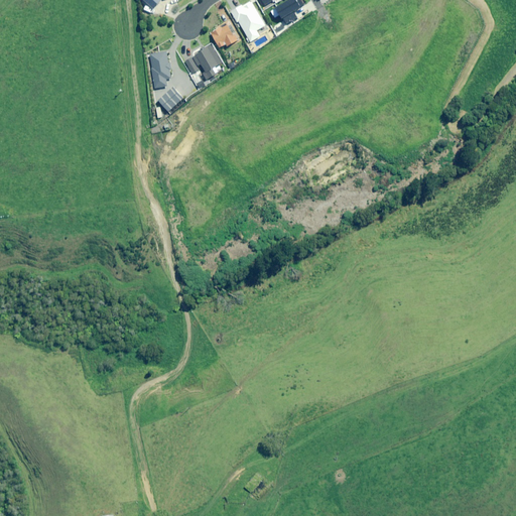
[(143,6),(149,13),(163,0),(142,0),(146,3),(143,6)]
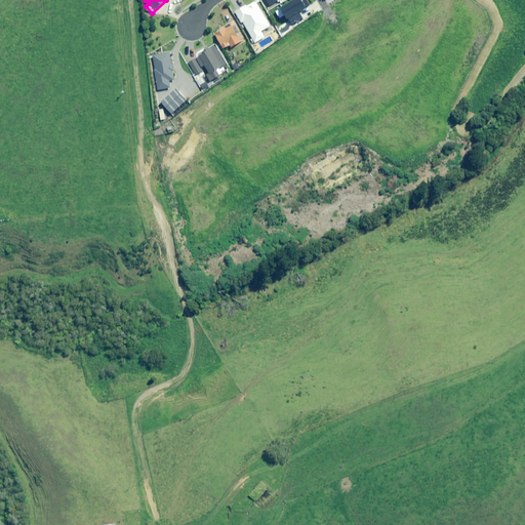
[(312,5),(309,0),(297,0),(276,12),(282,23),(287,19),(292,28),(307,19),(322,10),(317,2),(312,5)]
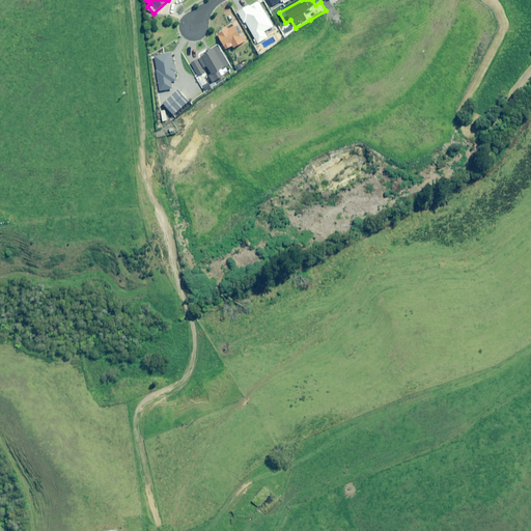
[(274,27),(259,1),(240,12),(245,24),(247,23),(259,44),(269,38),(266,32),(274,27)]
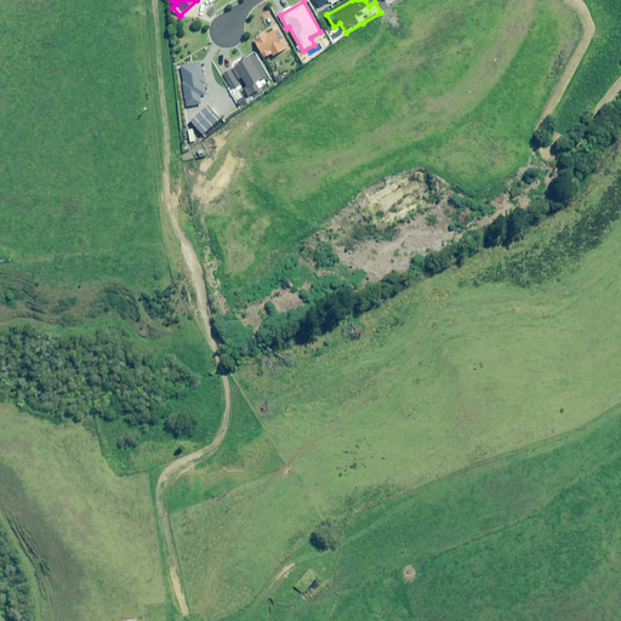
[(289,50),(277,28),(256,40),(266,58),(274,53),(275,57),(289,50)]
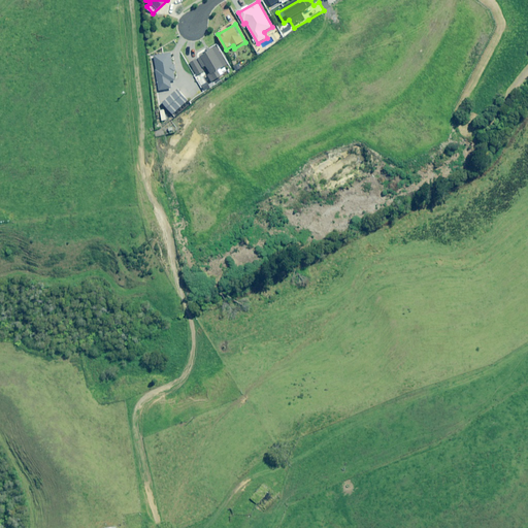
[(229,64),(219,46),(199,59),(204,67),(207,66),(211,74),(208,76),(212,83),(223,77),(219,70),(229,64)]
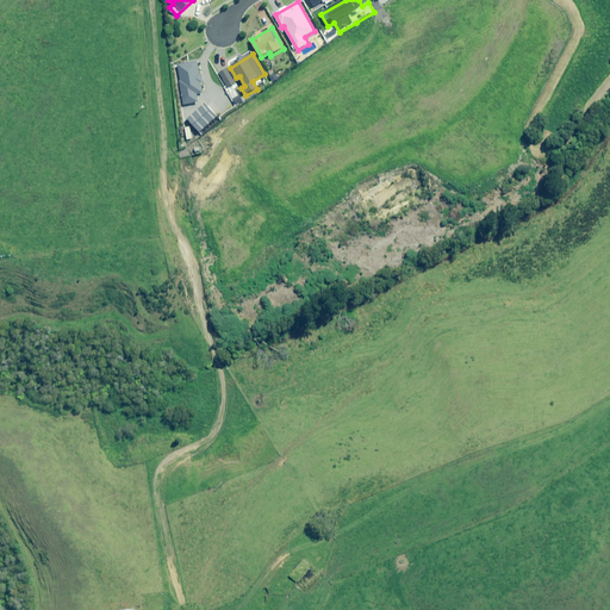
[(200,75),(199,63),(180,66),(185,105),(199,103),(198,93),(205,93),(203,75),(200,75)]
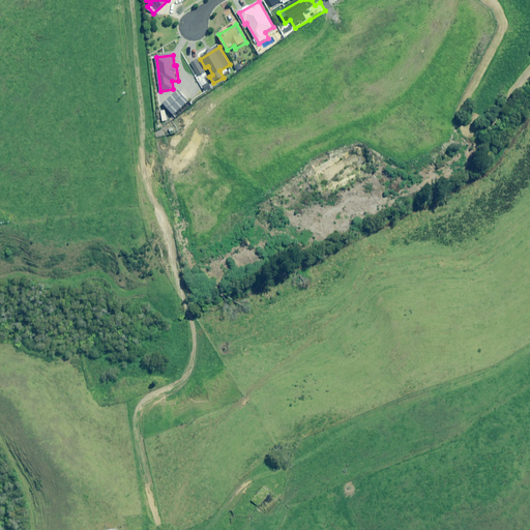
[(206,72),(198,60),(192,64),(199,77),(206,72)]
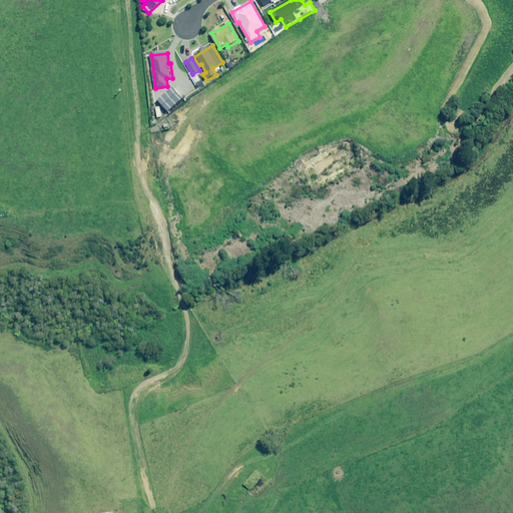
[(184,98),(173,87),(158,100),(169,112),(184,98)]
